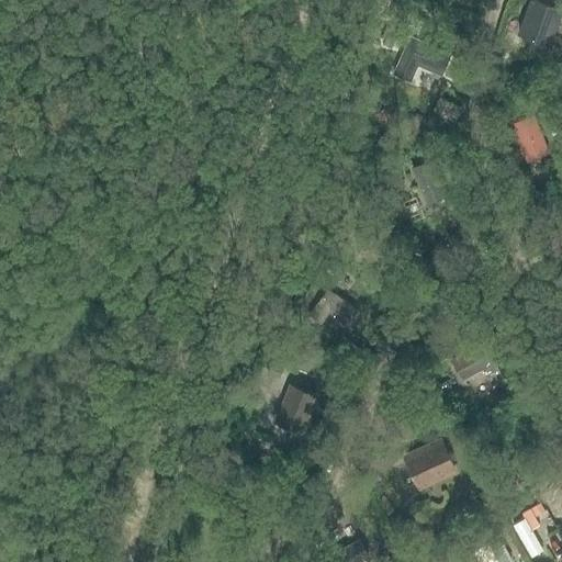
[(561,8),(539,0),(530,0),(518,34),(552,46),(561,19),(561,8)]
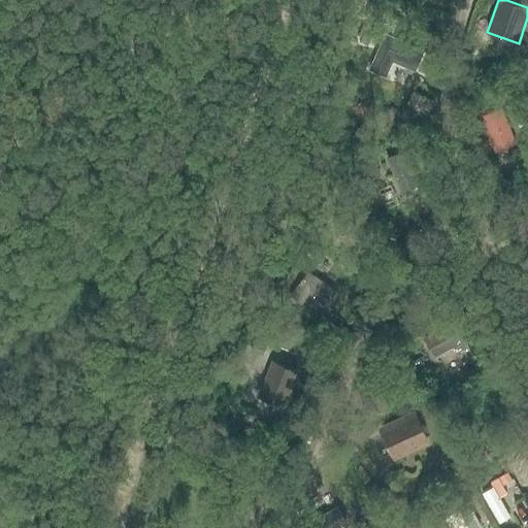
[(367,26),(364,33),(371,36),(374,29),(367,26)]
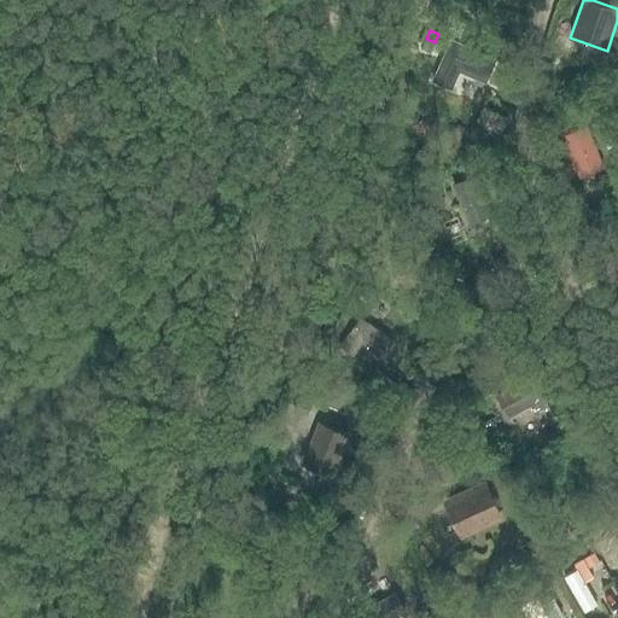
[(487,83),(497,59),(452,39),(433,80),(453,89),(460,71),(487,83)]
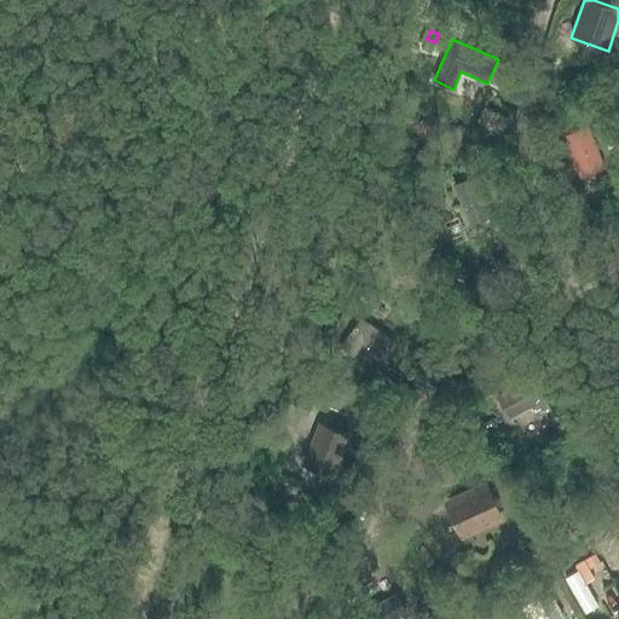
[(606,167),(589,126),(563,136),(580,178),(606,167)]
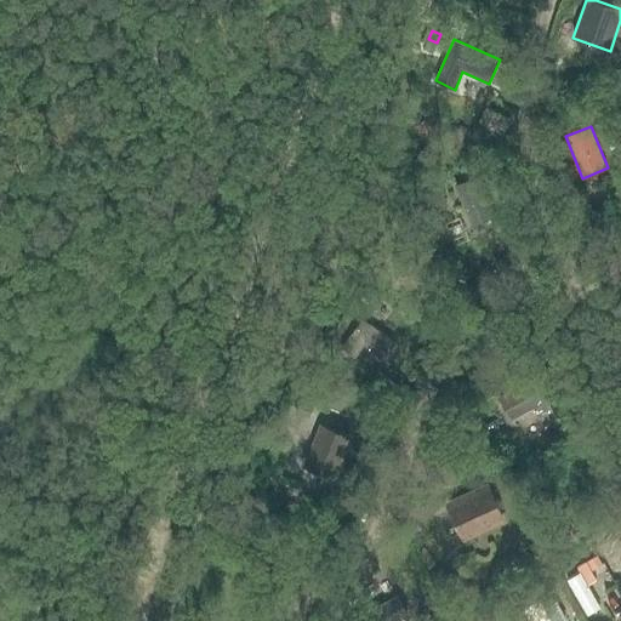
[(483,176),(456,187),(473,226),(499,215),(483,176)]
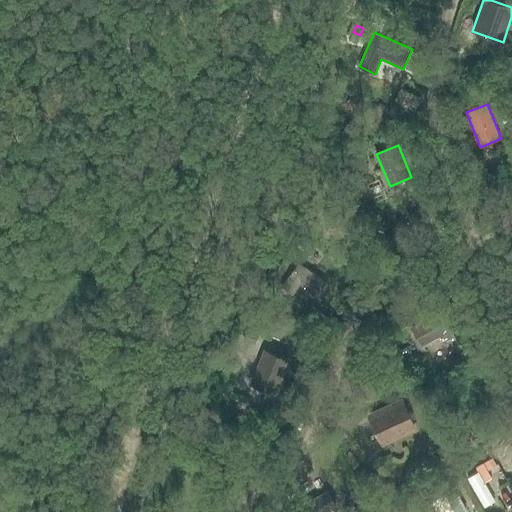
[(366,160),(352,166),(357,177),(370,171),(366,160)]
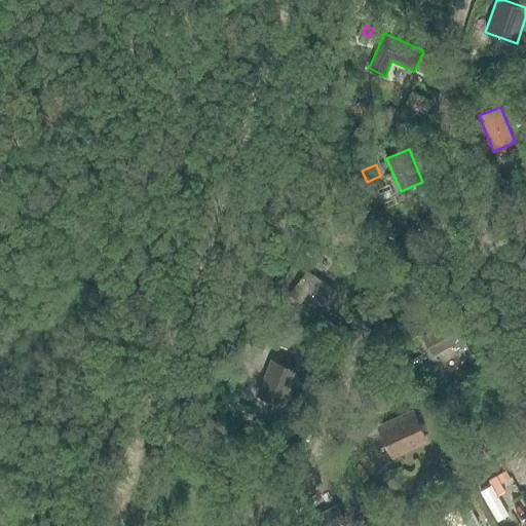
[(310,241),(303,251),(316,261),(324,252),(310,241)]
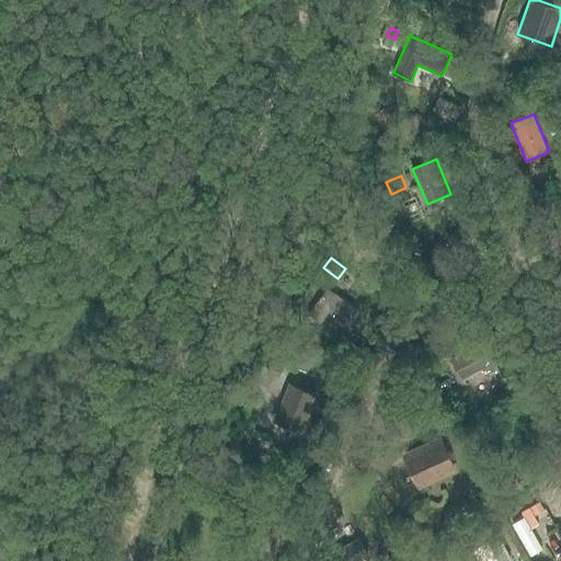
[(328,287),(309,313),(321,322),(329,311),(346,324),(357,309),(328,287)]
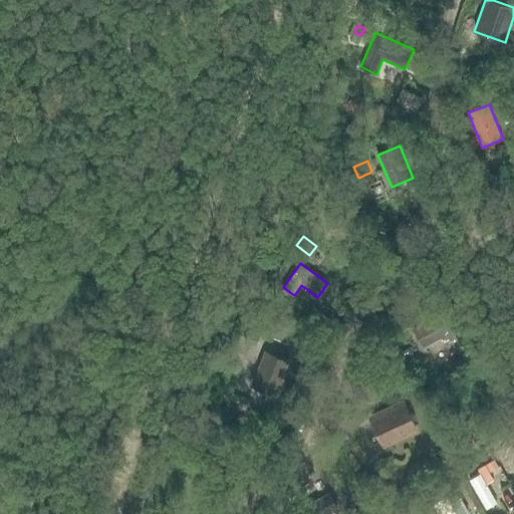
[(413,328),(424,348),(454,330),(443,311),(413,328)]
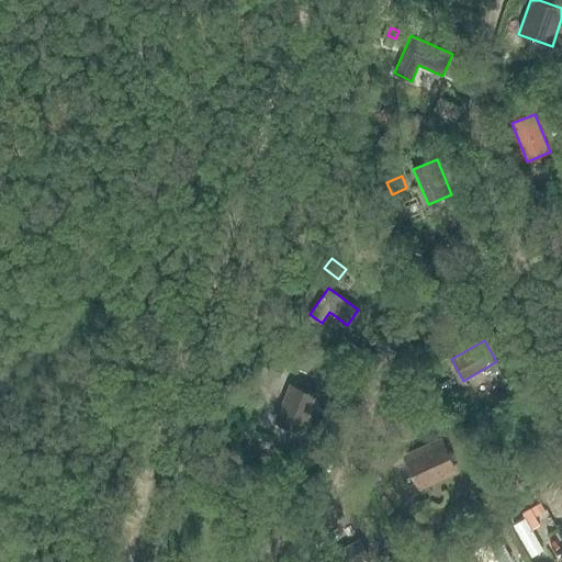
[(285,366),(272,360),(268,373),(281,379),(285,366)]
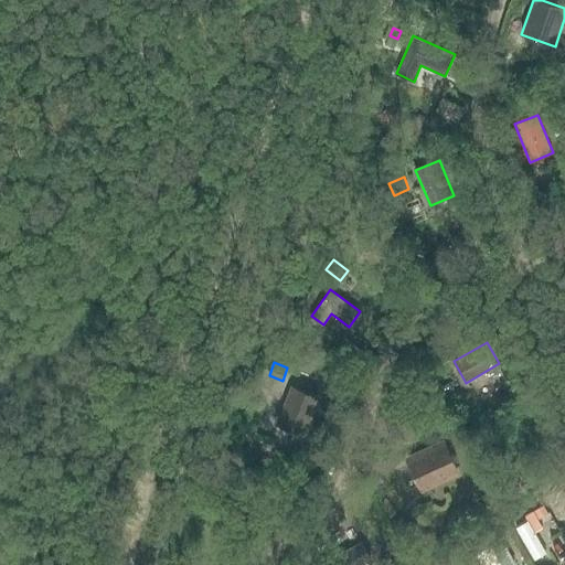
[(291,385),(277,424),(307,435),(321,396),(291,385)]
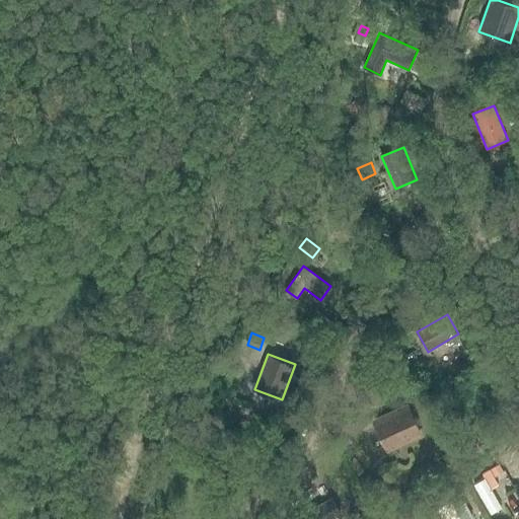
[(425,437),(410,402),(373,420),(388,453),(425,437)]
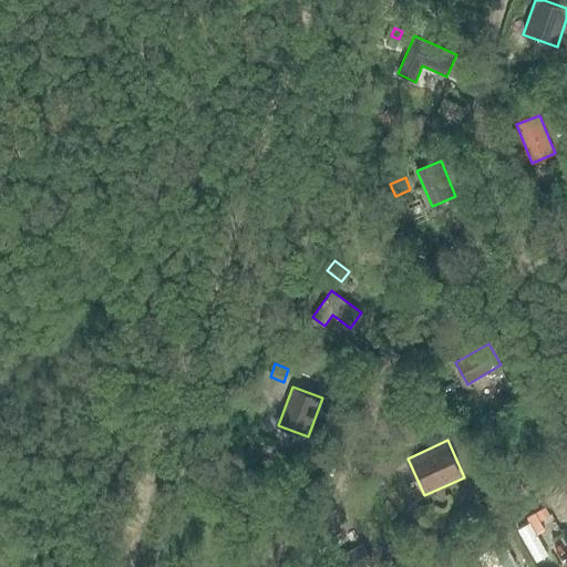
[(566,496),(556,503),(566,522),(566,496)]
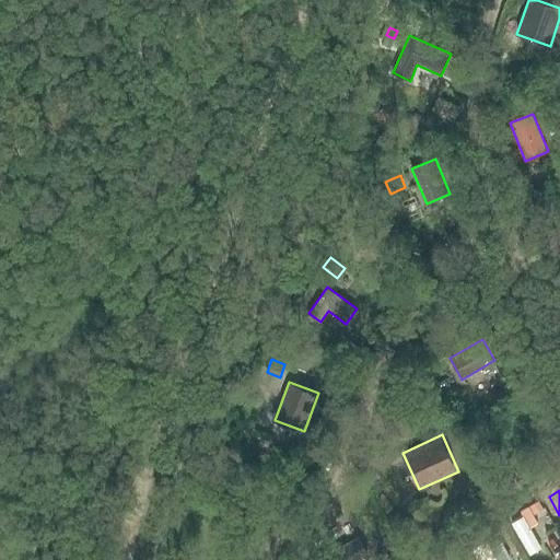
[(538,501),(531,506),(535,514),(544,509),(538,501)]
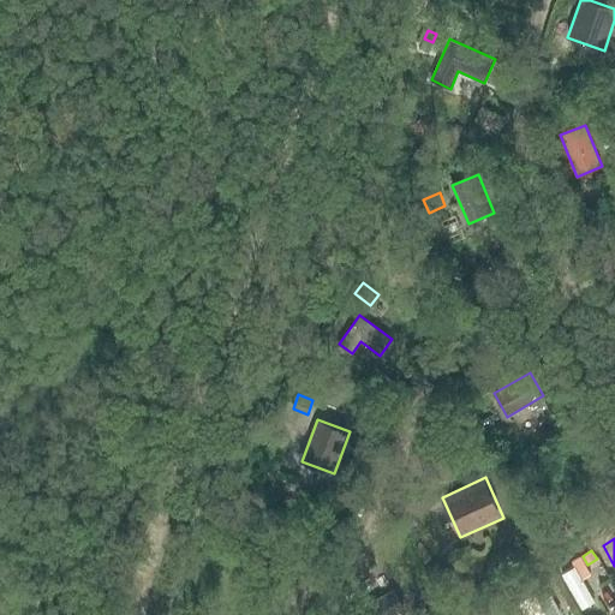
[(583,559),(566,566),(583,607),(598,601),(583,559)]
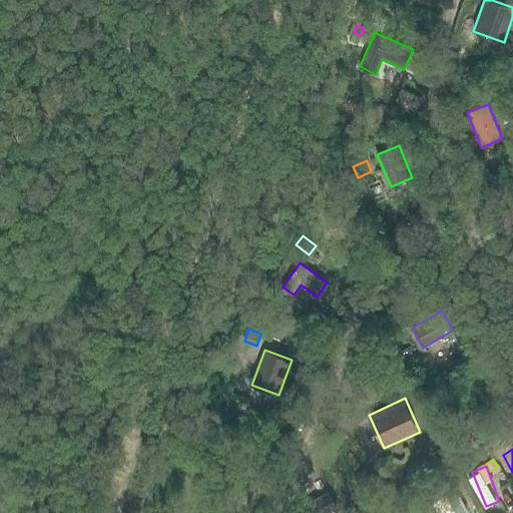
[(384,483),(380,494),(391,497),(394,487),(384,483)]
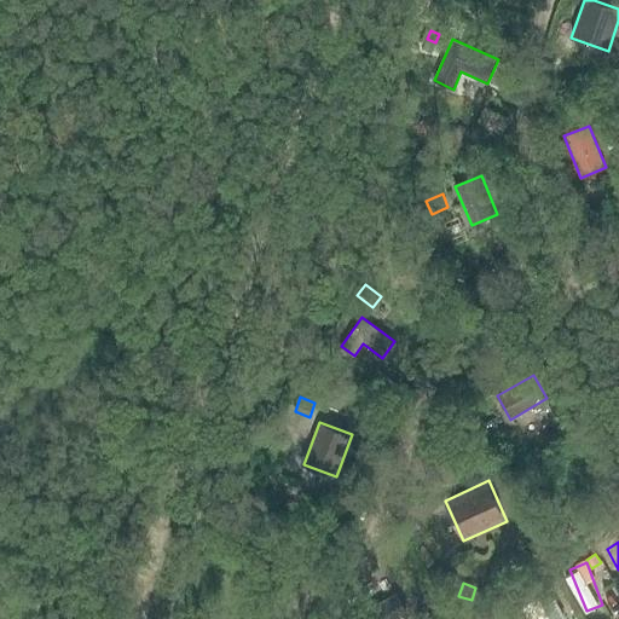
[(556,618),(566,613),(556,594),(530,607),(534,618),(556,618)]
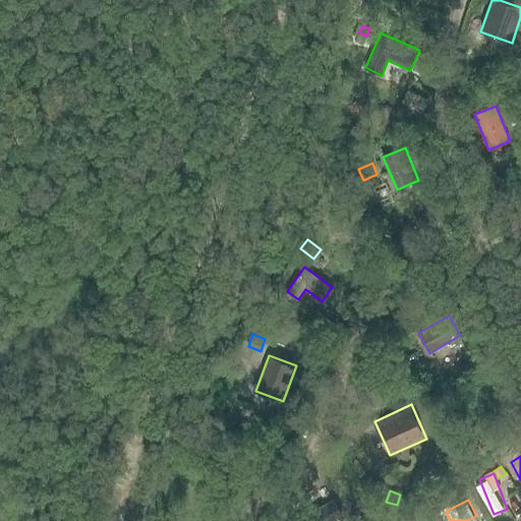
[(330,520),(343,514),(336,502),(310,516),(302,520),(330,520)]
